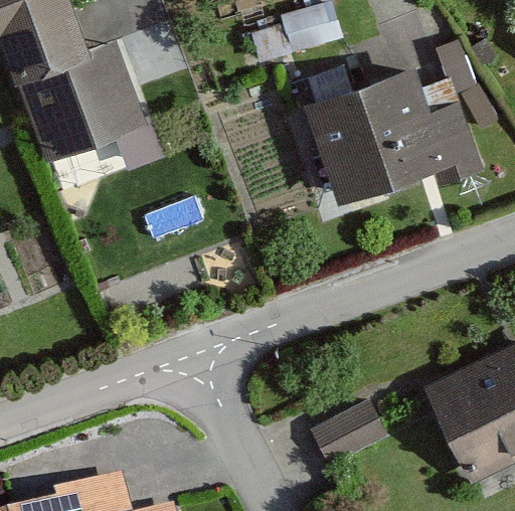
[(0,0),(0,41),(48,168),(150,130),(117,42),(88,53),(67,0),(0,0)]
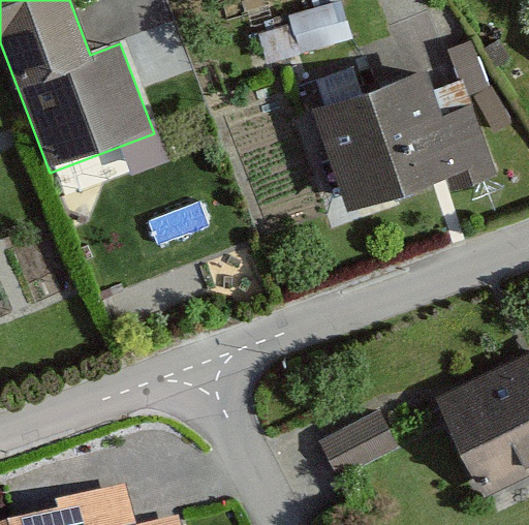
[(303,53),(355,38),(344,0),(341,0),(292,13),(303,53)]
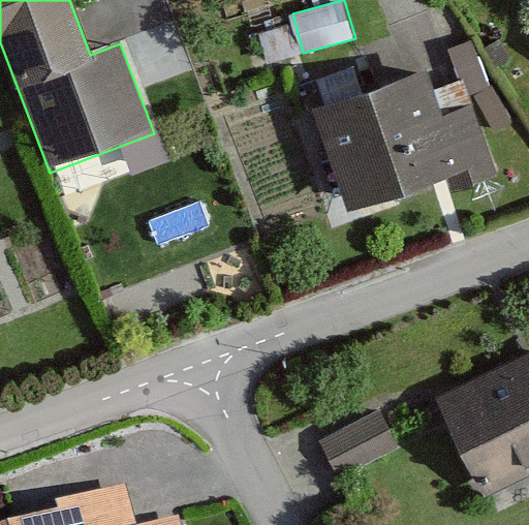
[(458,60),(331,102),(363,201),(490,158),(458,60)]
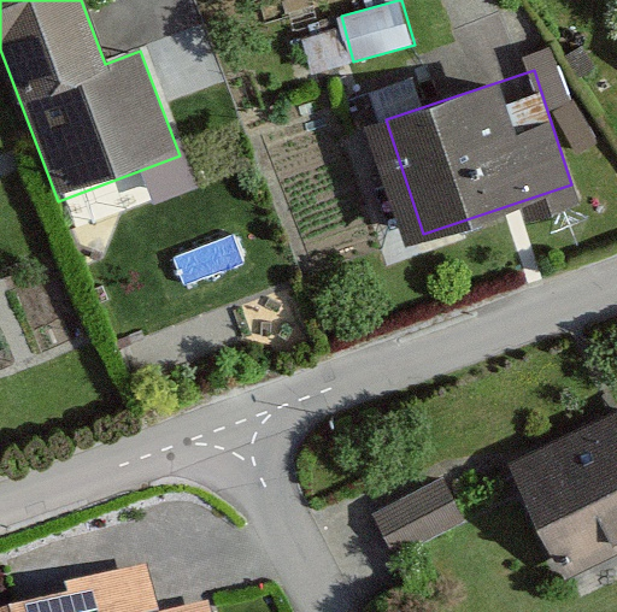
[(616,400),(513,462),(588,588),(616,570),(616,400)]
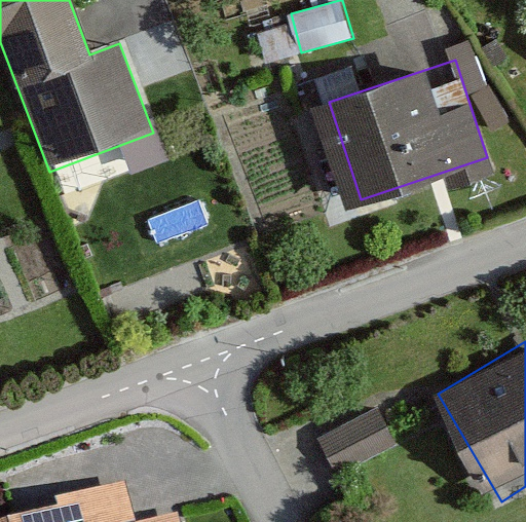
[(380,394),(322,433),(349,474),(408,435),(380,394)]
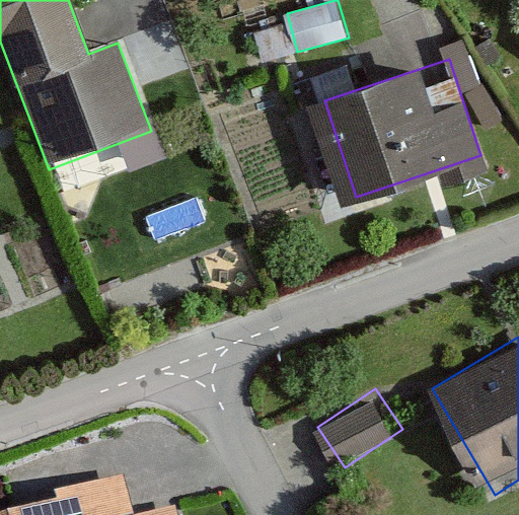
[(131,514),(124,488),(22,514),(181,514),(180,510),(162,514),(131,514)]
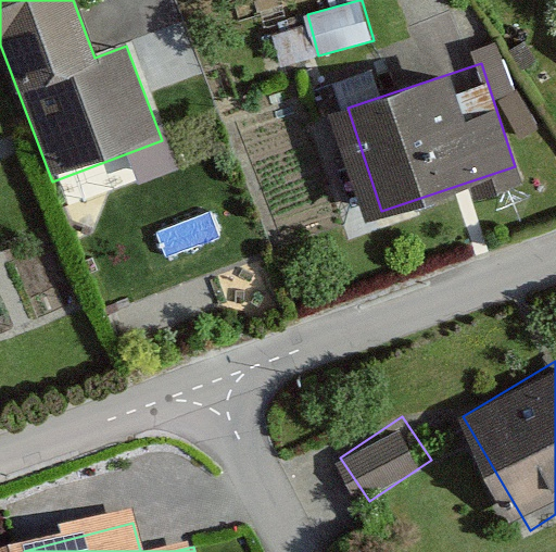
All buildings are outlined.
